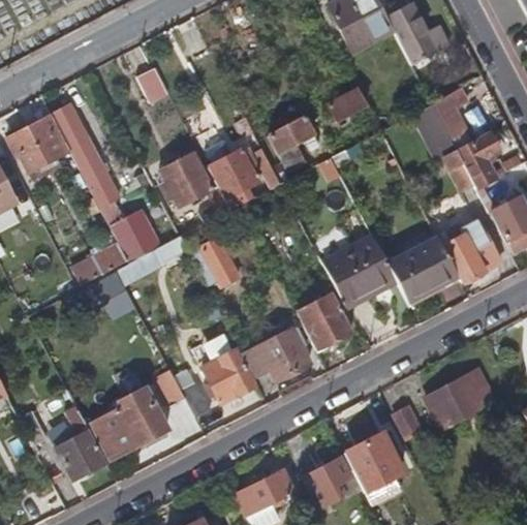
[(386,16),(378,0),(331,0),(326,3),(350,49),(393,27),(386,16)]
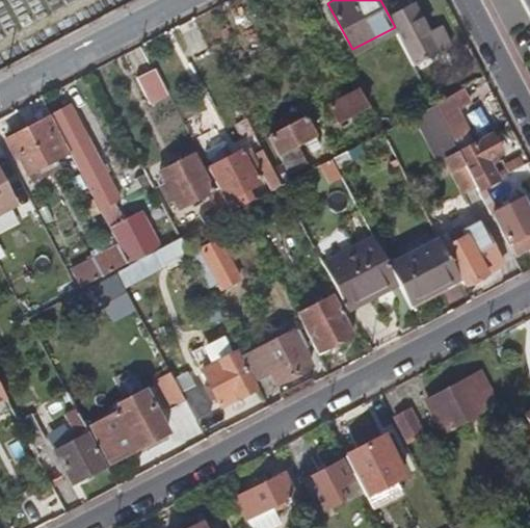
[(430,31),(415,2),(389,16),(395,27),(416,67),(442,52),(430,31)]
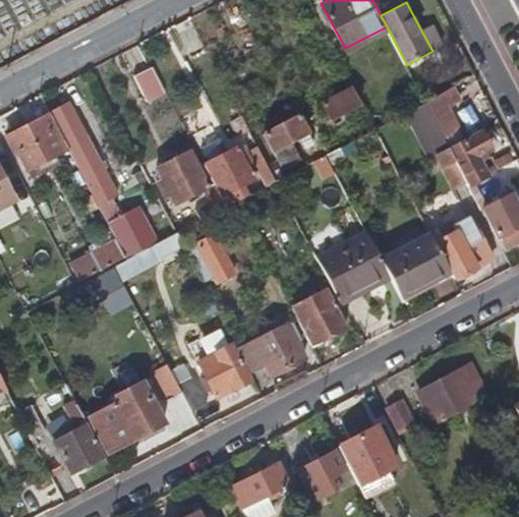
[(444,45),(433,23),(421,31),(433,51),(444,45)]
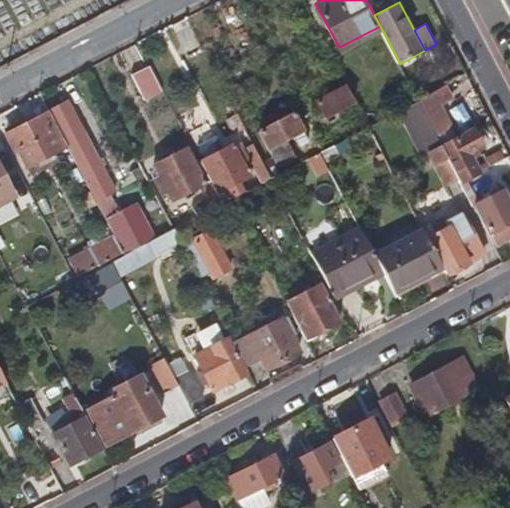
[(163,91),(149,64),(130,74),(145,101),(163,91)]
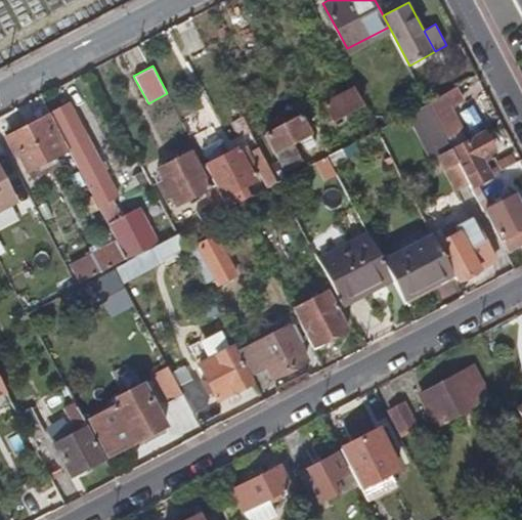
[(333,121),(362,104),(352,87),(322,103),(333,121)]
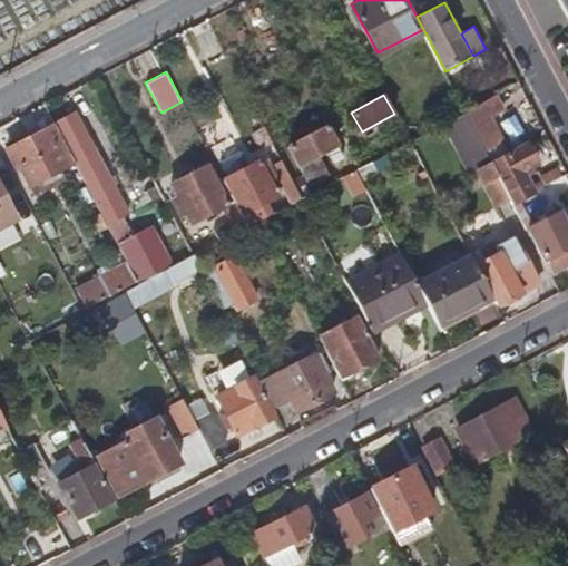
[(499,139),(489,119),(503,110),(496,96),(467,111),(485,147),(499,139)]
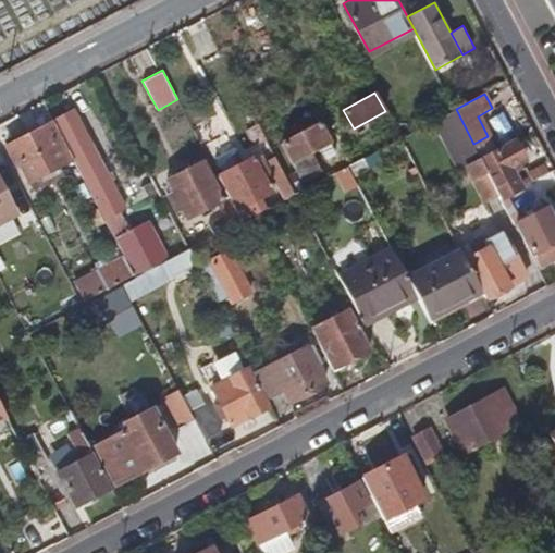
[(454,110),(448,99),(434,107),(440,118),(454,110)]
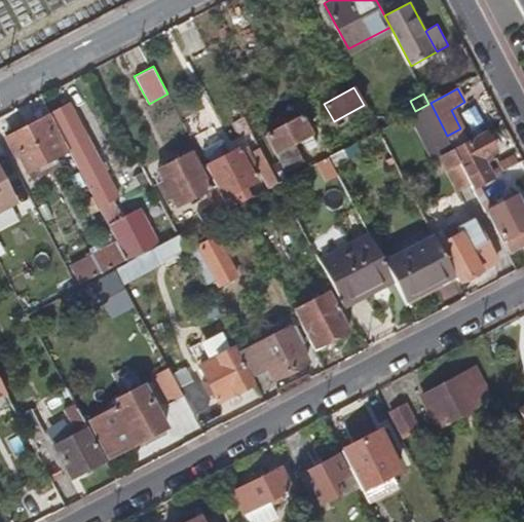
[(447,136),(431,103),(428,104),(415,111),(414,111),(433,143),(436,142),(442,153),(439,155),(458,189),(472,182),(453,148),(447,136)]
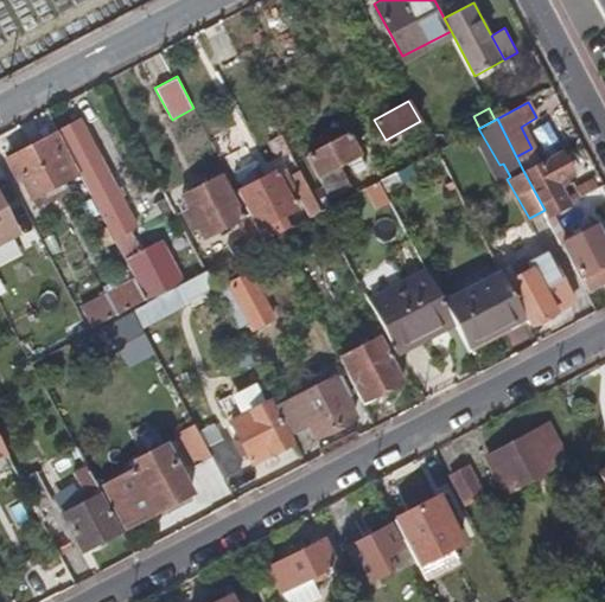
[(134,224),(78,120),(59,130),(81,172),(115,238),(122,251),(126,258),(139,249),(127,229),(134,224)]
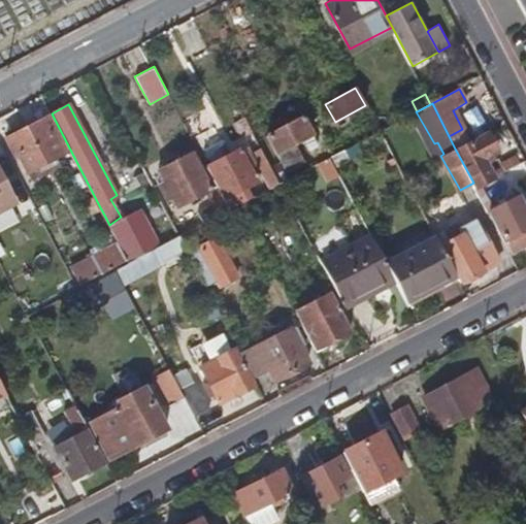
[(53,159),(70,150),(52,113),(51,112),(5,137),(14,155),(18,154),(32,179),(57,166),(53,159)]
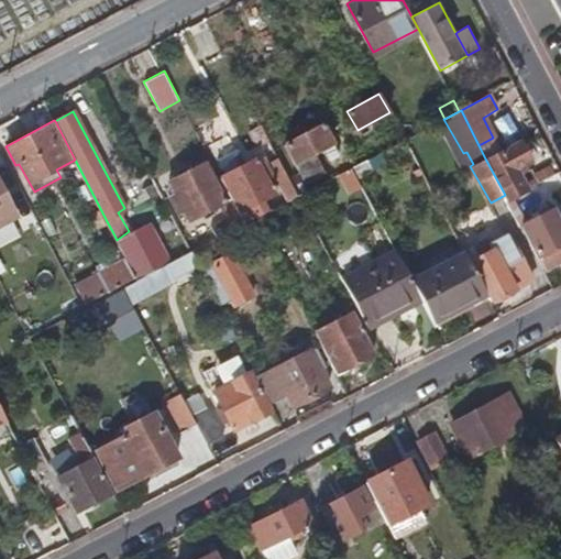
[(270,136),(262,122),(252,128),(260,142),(270,136)]
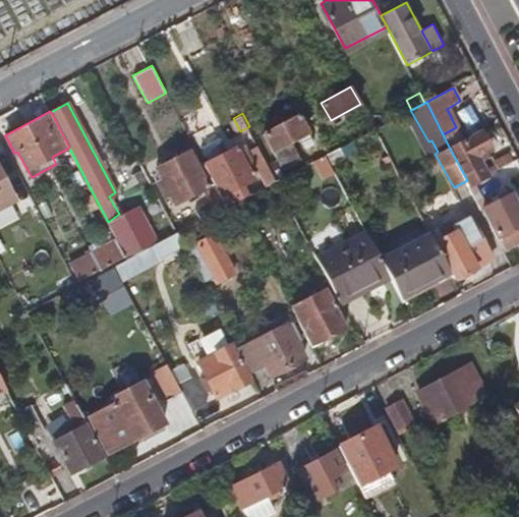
[(291,141),(300,136),(305,146),(315,140),(299,113),(264,132),(274,150),(291,141)]
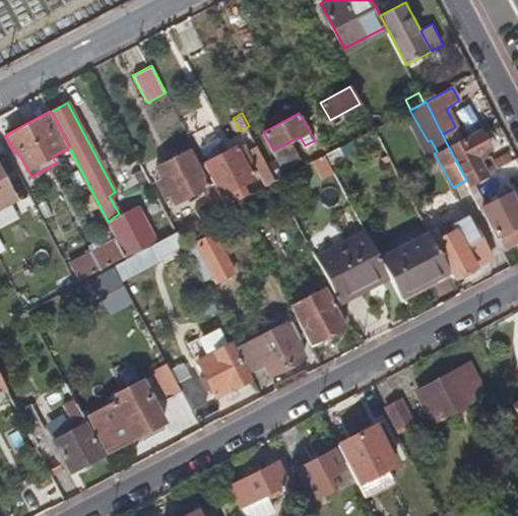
[(462,139),(455,127),(442,134),(448,146),(462,139)]
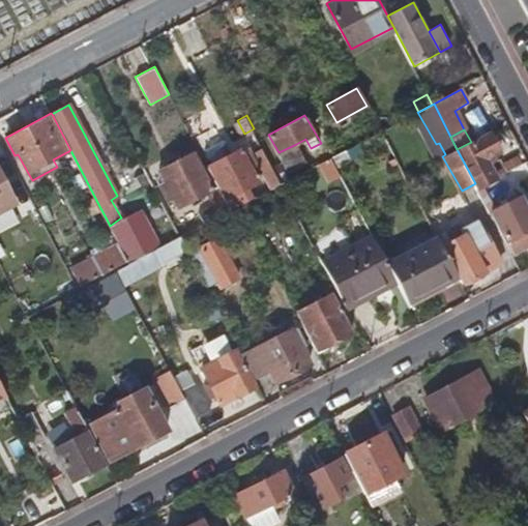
[(487,157),(499,149),(489,132),(471,142),(457,149),(475,183),(476,186),(484,183),(497,176),(496,174),(487,157)]
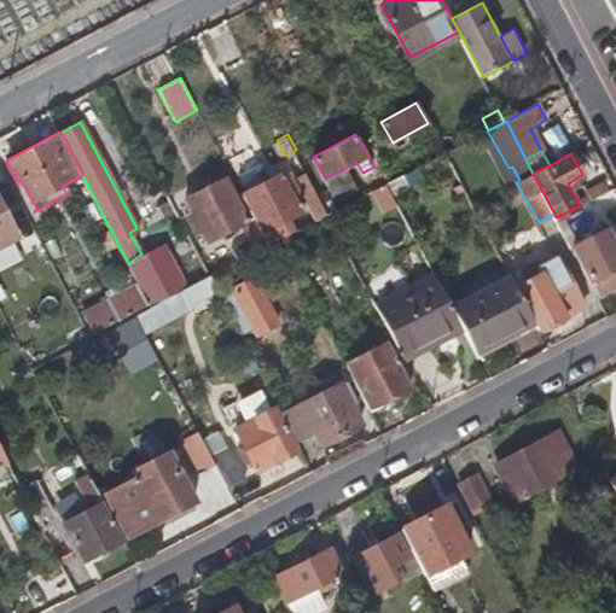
[(429,177),(422,165),(407,173),(413,186),(429,177)]
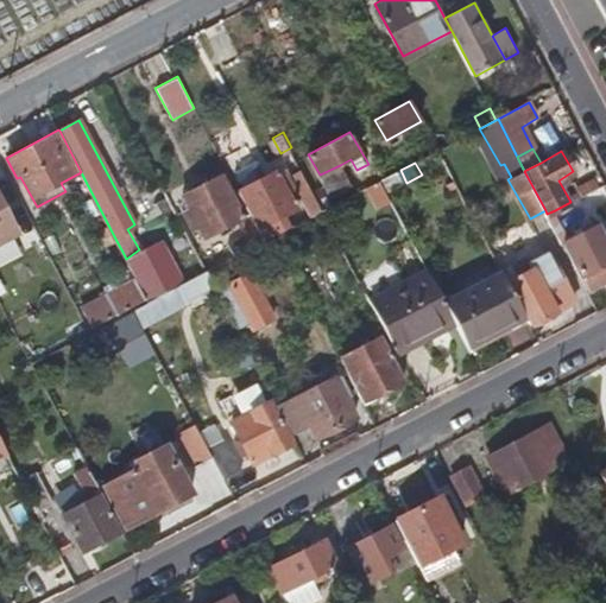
[(349,183),(340,165),(320,175),(330,194),(349,183)]
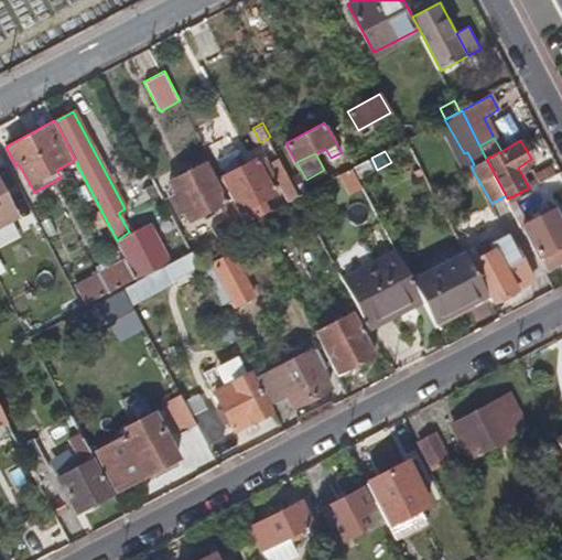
[(276,191),(270,181),(277,178),(268,162),(265,155),(259,159),(258,157),(220,176),(231,196),(239,211),(276,191)]
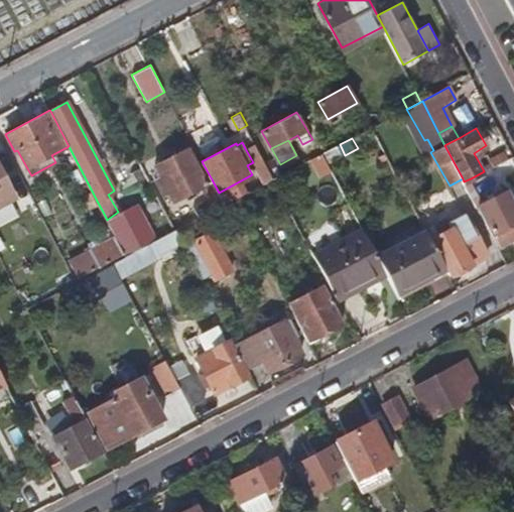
[(263,156),(256,142),(245,148),(253,162),(263,156)]
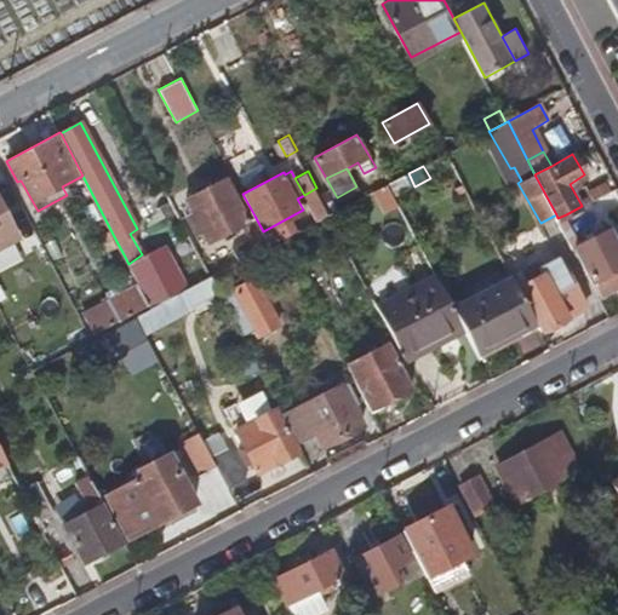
[(415,187),(408,173),(390,183),(398,196),(415,187)]
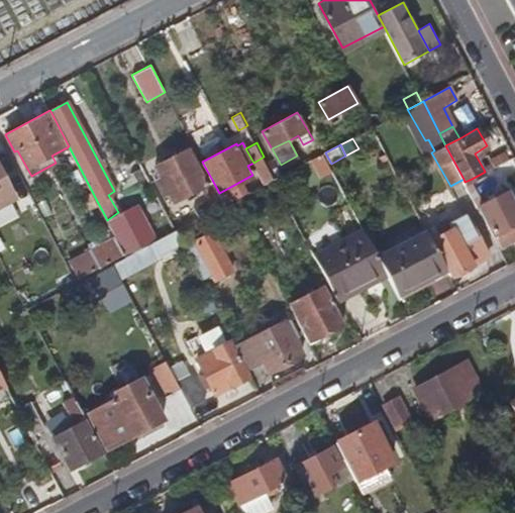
[(212,180),(207,183),(188,147),(153,166),(162,182),(156,185),(163,198),(169,195),(173,201),(202,186),(215,210),(225,205),(219,193),(212,180)]
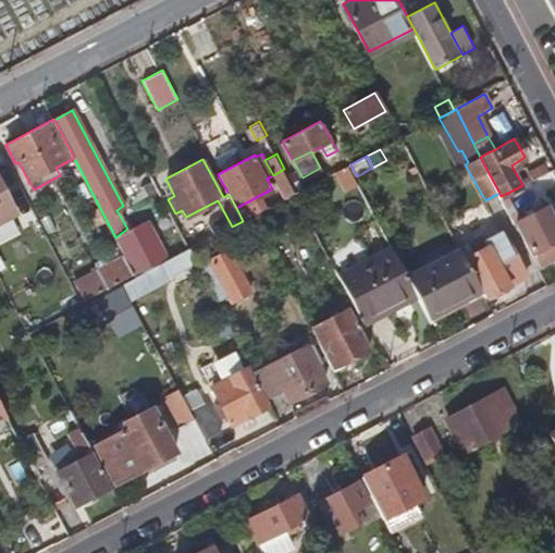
[(419,169),(416,163),(409,167),(411,173),(419,169)]
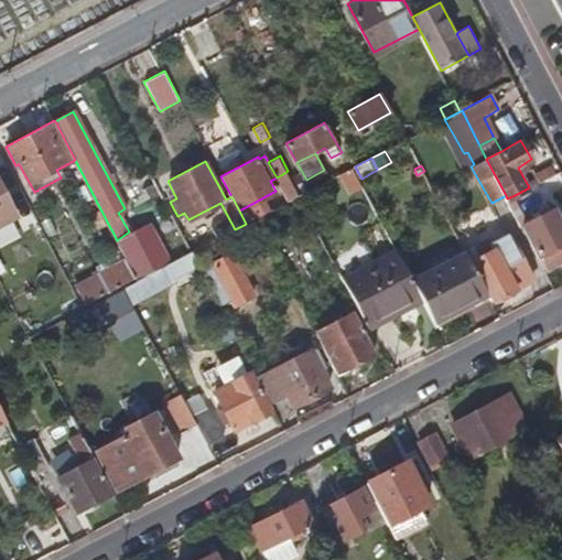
[(301,195),(291,176),(281,182),(292,200),(301,195)]
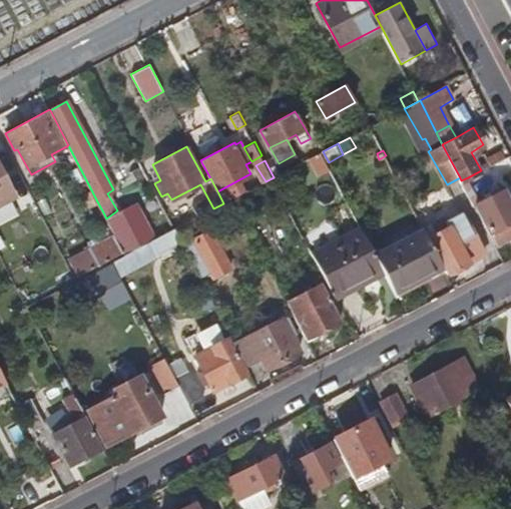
[(0,197),(13,191),(0,166),(0,197)]
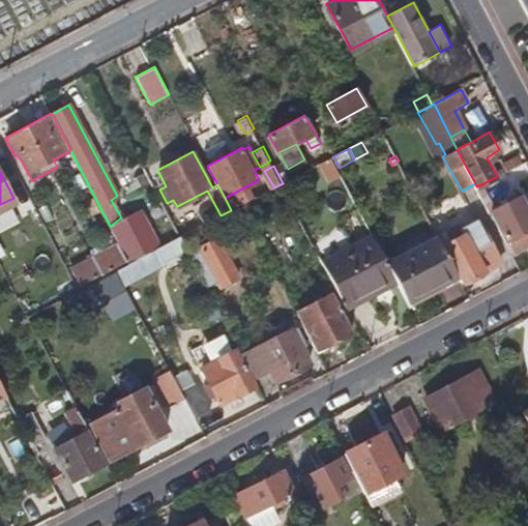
[(497,208),(484,183),(476,186),(490,212),(492,211),(497,208)]
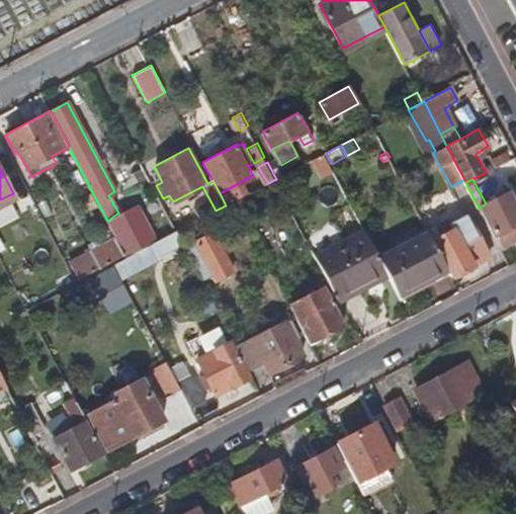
[(497,197),(507,192),(505,188),(495,194),(497,197)]
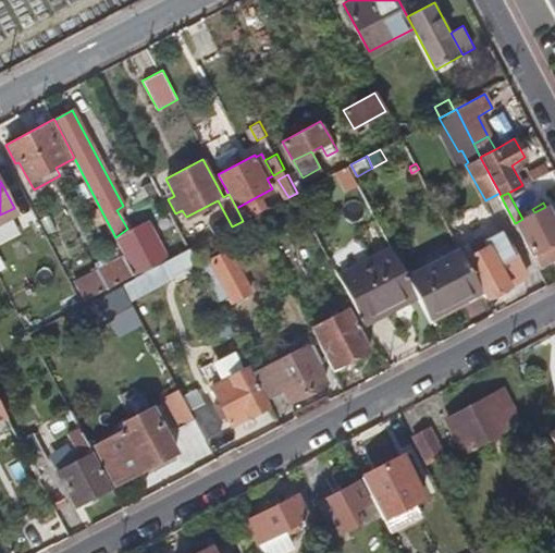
[(259,228),(278,217),(272,206),(253,216),(259,228)]
